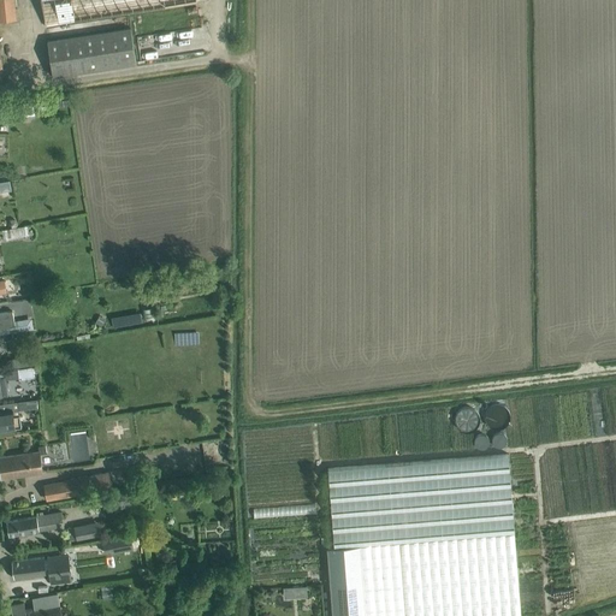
[(0,0),(0,22),(18,21),(16,0),(0,0)]
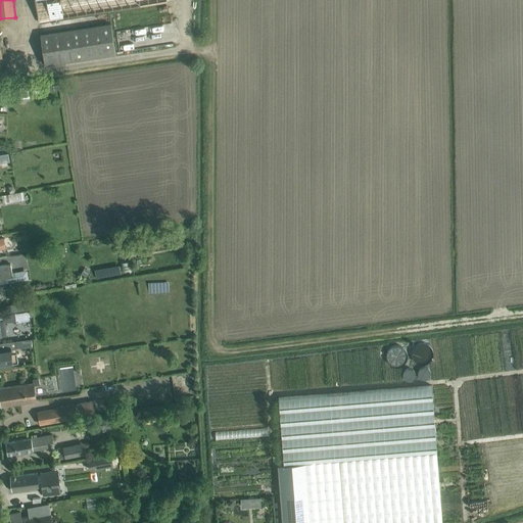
[(168,2),(167,0),(35,0),(39,22),(139,7),(168,2)]
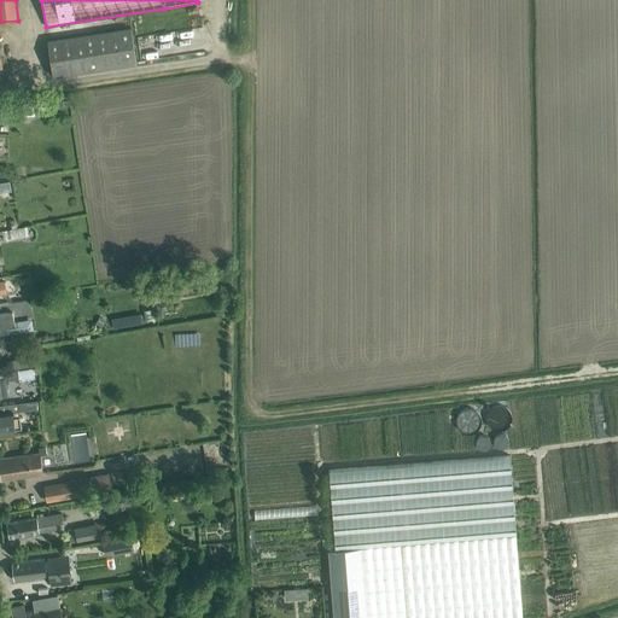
[(130,27),(47,40),(52,77),(136,64),(130,27)]
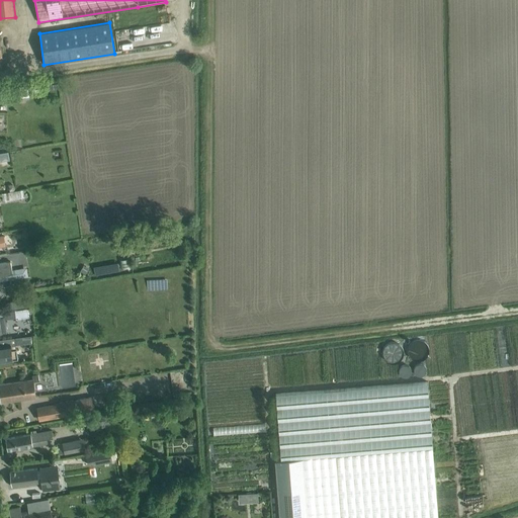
[(21,197),(20,190),(13,191),(14,198),(21,197)]
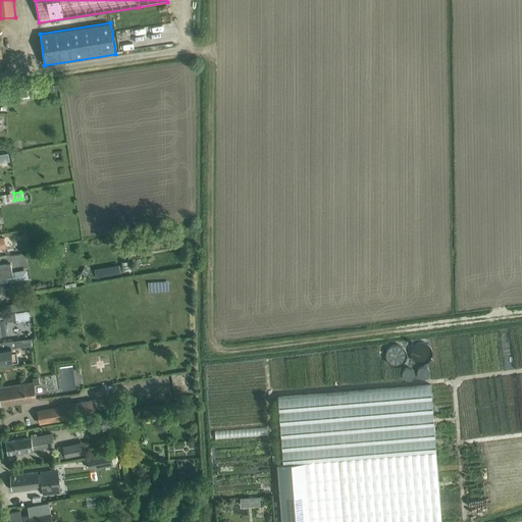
[(132,261),(120,263),(122,270),(133,269),(132,261)]
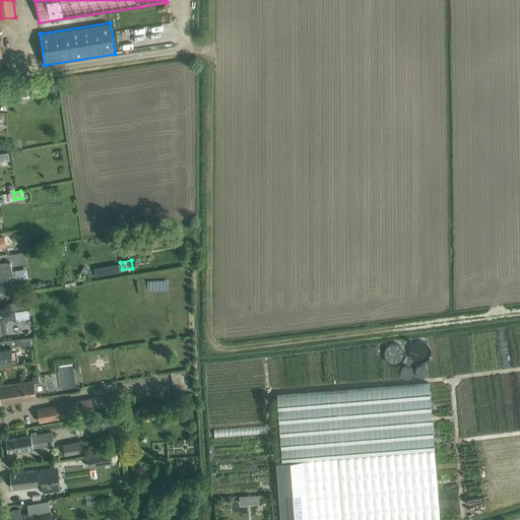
[(0,277),(12,276),(10,263),(0,264),(0,277)]
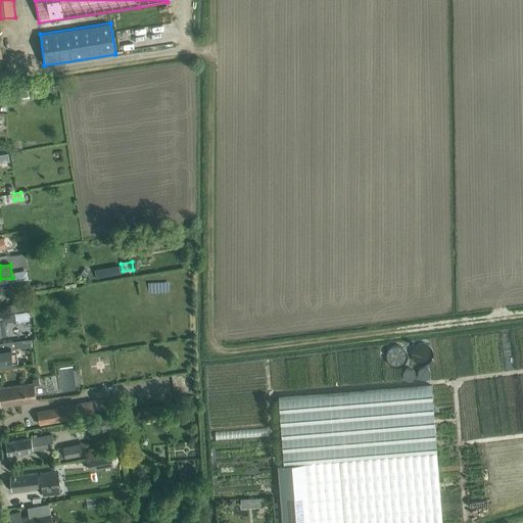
[(28,321),(14,322),(14,329),(13,329),(13,334),(29,333),(28,321)]
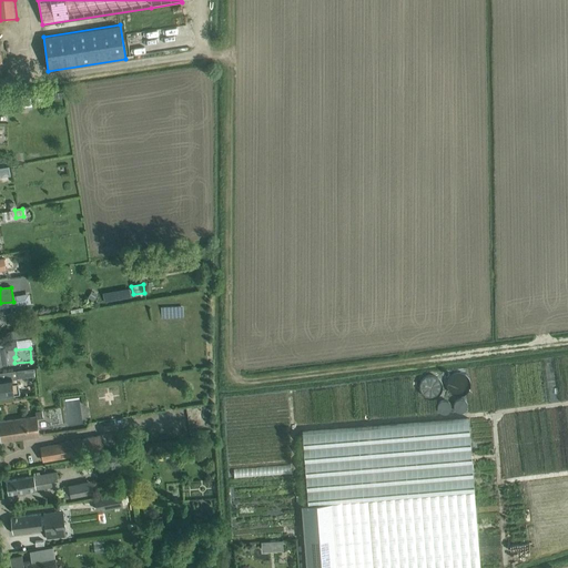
[(34,368),(26,369),(26,377),(36,376),(34,368)]
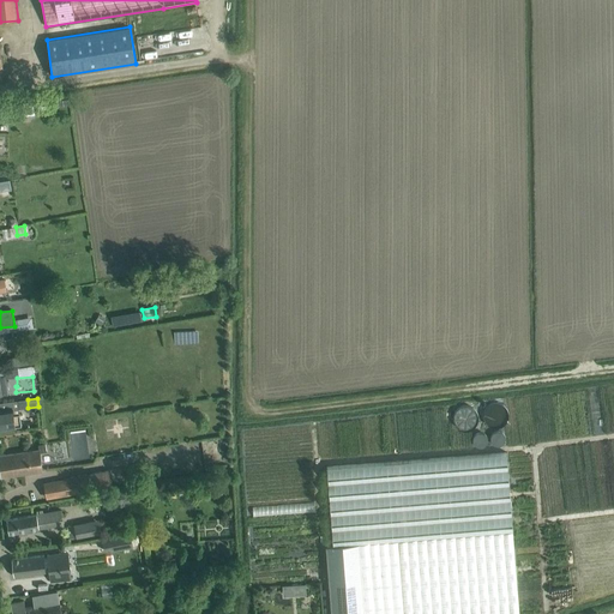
[(510,416),(509,411),(506,408),(504,405),(503,404),(498,403),(493,404),(489,407),(487,409),(486,411),(485,416),(486,420),(487,422),(488,423),(489,425),(492,427),(497,428),(501,427),(505,425),(506,423),(509,421),(509,419),(510,416)]
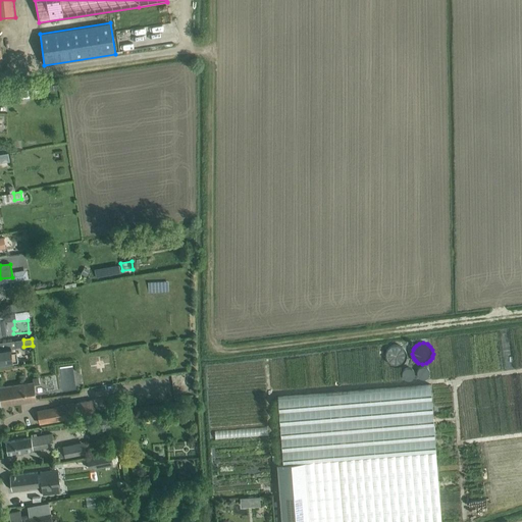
[(407,356),(407,355),(407,352),(405,349),(402,346),(399,345),(398,345),(396,345),(394,346),(389,348),(388,349),(387,351),(386,355),(386,358),(388,362),(390,363),(393,365),(395,365),(397,365),(399,365),(401,365),(404,363),(406,361),(406,359),(407,356)]
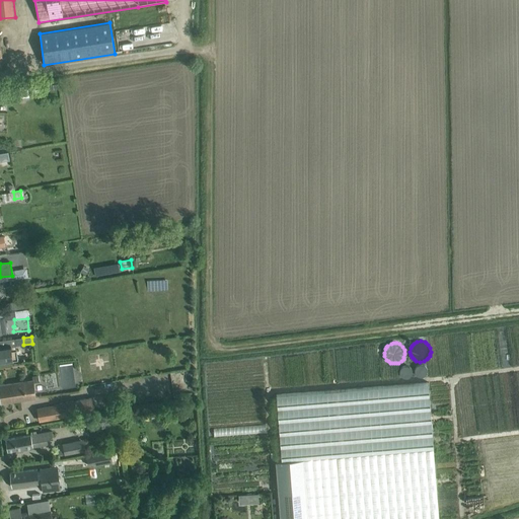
[(11,351),(10,345),(0,346),(0,362),(12,361),(12,360),(17,360),(16,350),(11,351)]
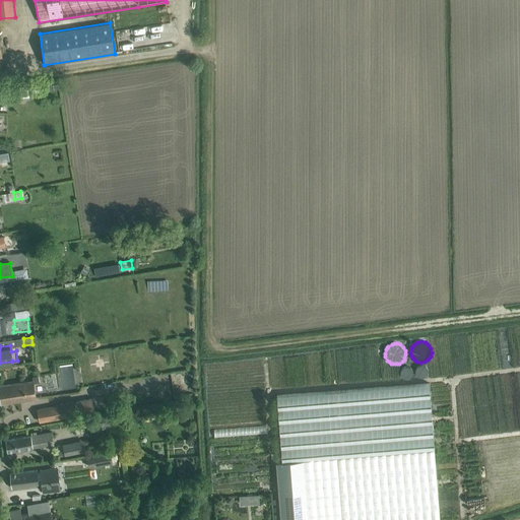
[(36,399),(33,382),(0,386),(0,402),(0,403),(36,399)]
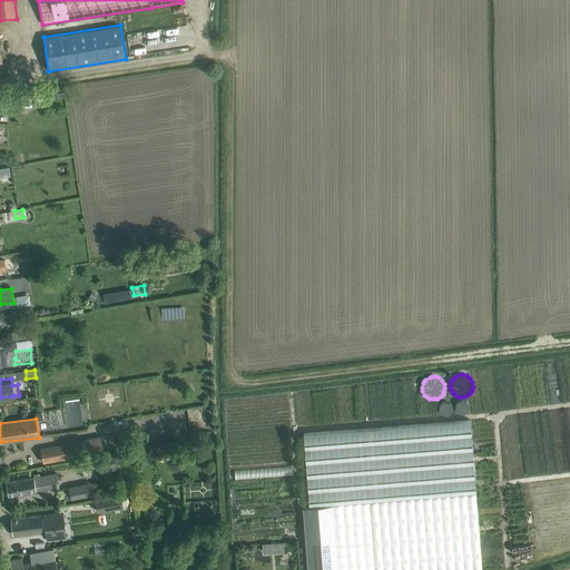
[(471,421),(302,434),(307,507),(337,504),(371,501),(477,493),(471,421)]
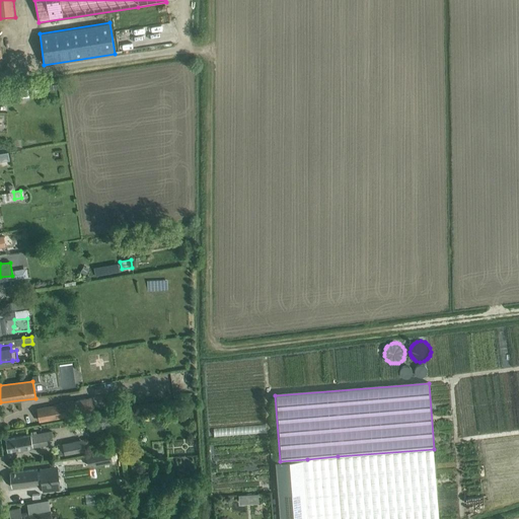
[(58,403),(59,403),(35,408),(39,422),(93,412),(91,397),(58,403)]
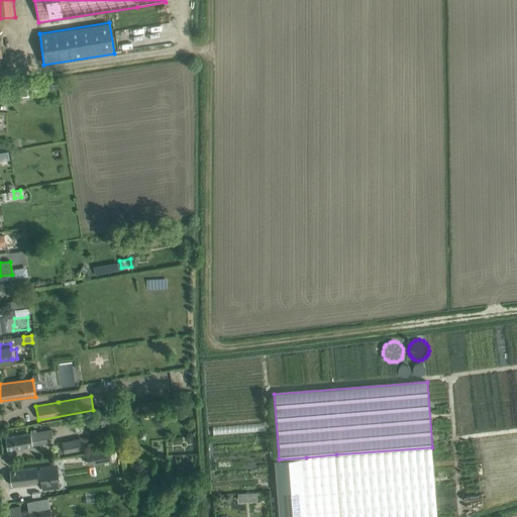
[(97,416),(93,417),(94,425),(99,424),(99,426),(105,425),(105,423),(110,423),(109,415),(101,416),(97,416)]
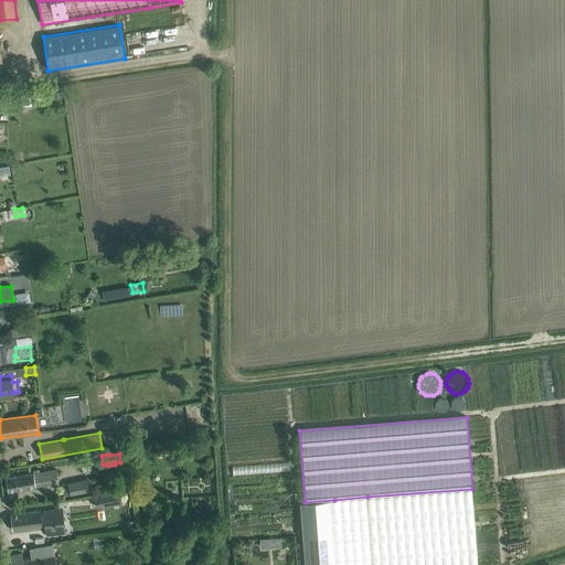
[(49,486),(48,479),(57,478),(56,470),(6,478),(8,491),(49,486)]
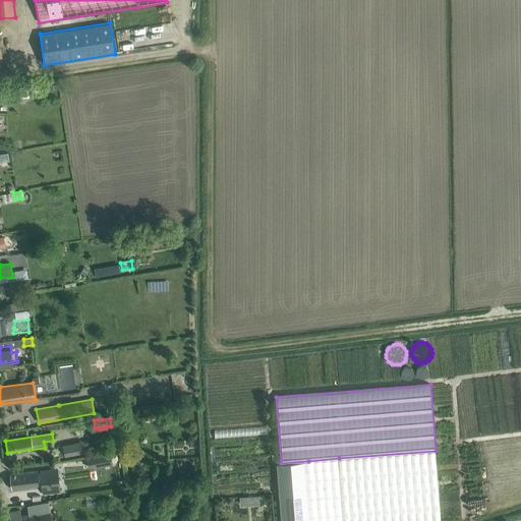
[(83,441),(62,445),(64,456),(85,452),(83,441)]
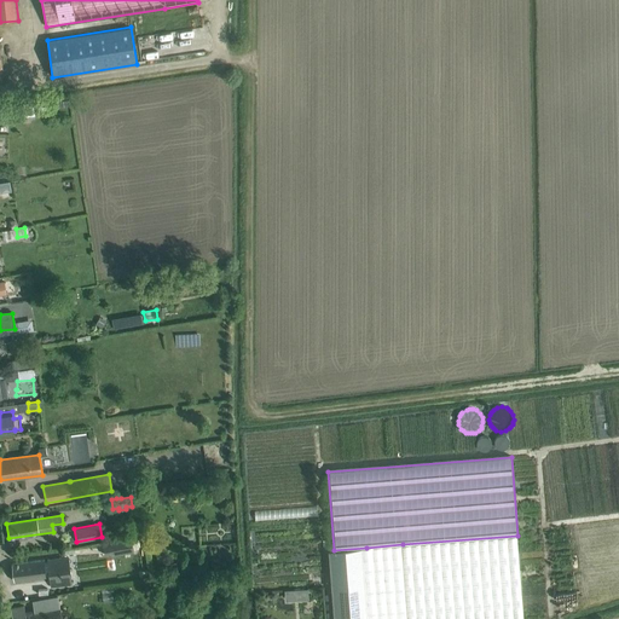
[(518,536),(403,544),(408,618),(524,618),(524,609),(518,536)]
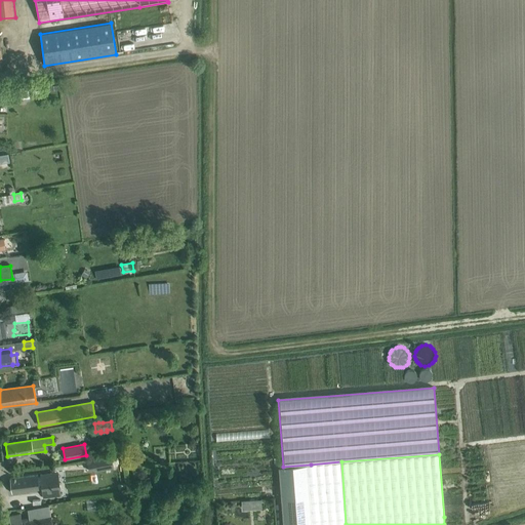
[(102,458),(88,461),(89,471),(96,470),(96,472),(104,470),(102,458)]
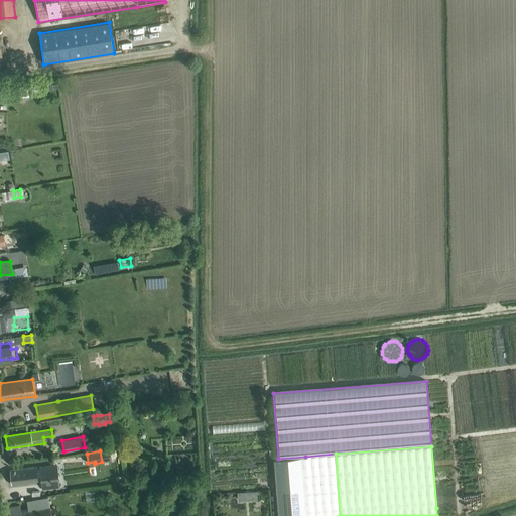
[(334,454),(305,457),(309,515),(340,515),(336,454),(334,454)]
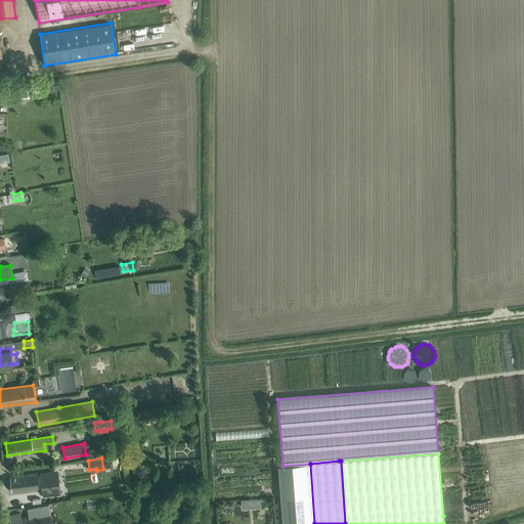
[(282,466),(278,466),(282,523),(314,523),(310,464),(299,464),(282,466)]
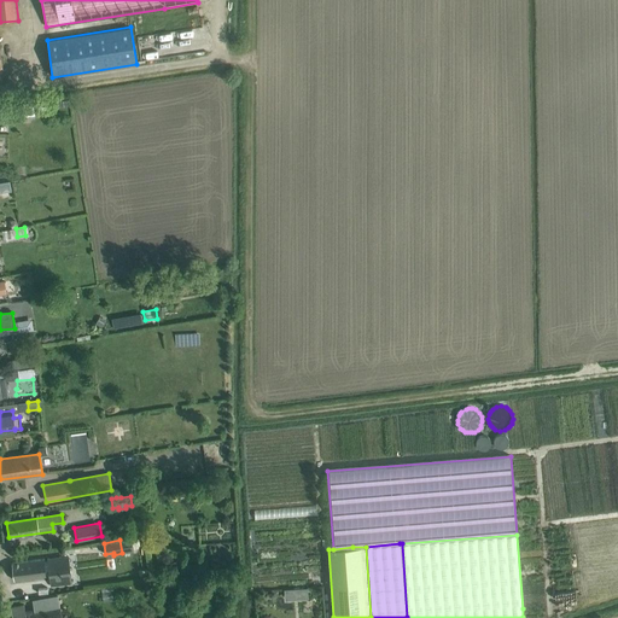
[(68,555),(62,557),(12,563),(15,581),(35,577),(35,576),(46,575),(46,573),(48,573),(51,586),(71,583),(68,555)]
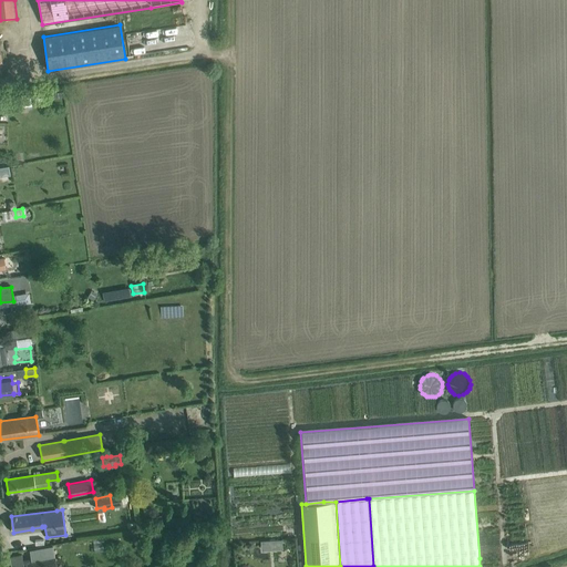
[(102,537),(93,538),(95,552),(104,550),(102,537)]
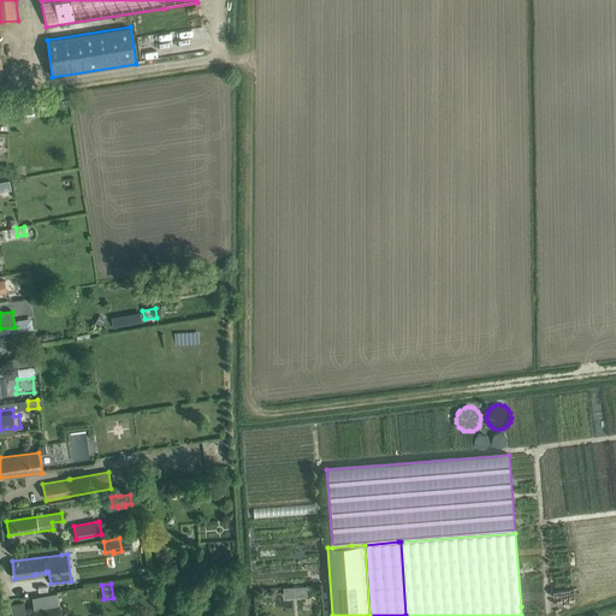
[(61,615),(57,594),(31,599),(34,608),(24,610),(23,610),(23,615),(61,615)]
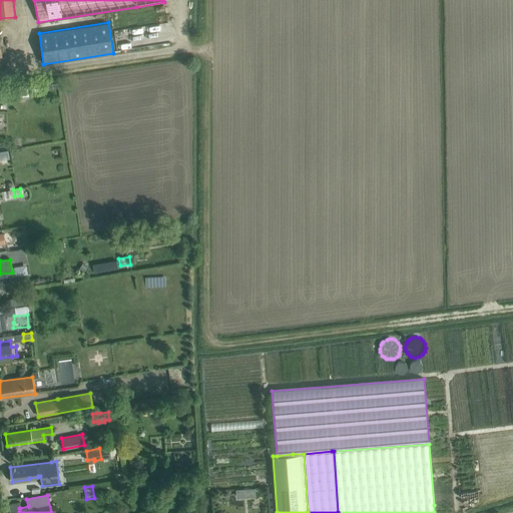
[(19,512),(19,508),(20,508),(19,502),(8,504),(10,512),(19,512)]
